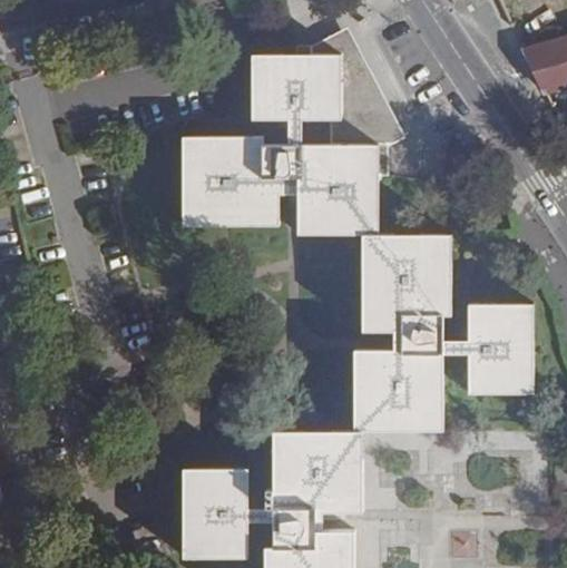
[(377,176),(390,176),(391,146),(411,136),(357,27),(324,43),(297,43),(297,56),(251,56),(251,120),(287,120),(300,120),(322,120),(321,146),(300,146),(286,145),(261,145),(261,138),(181,137),(181,226),(277,227),(277,196),(297,196),(296,234),(360,234),(360,332),(391,333),(391,351),(352,351),(353,431),(272,431),(271,507),(272,507),(272,521),(272,547),(264,547),(264,558),(263,567),(353,567),(353,530),(315,530),(315,512),(361,512),(361,431),(442,430),(442,354),(442,341),(442,315),(449,315),(449,235),(375,234),(377,176)]
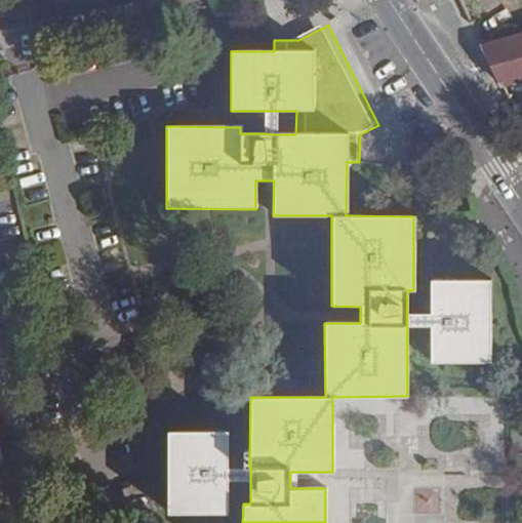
[(521,34),(480,46),(500,87),(521,80),(521,34)]
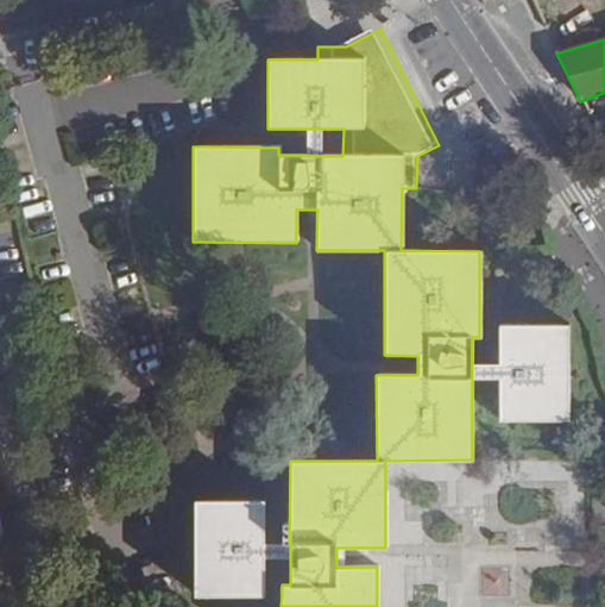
[(320,129),(307,129),(306,155),(320,156),(320,129)]
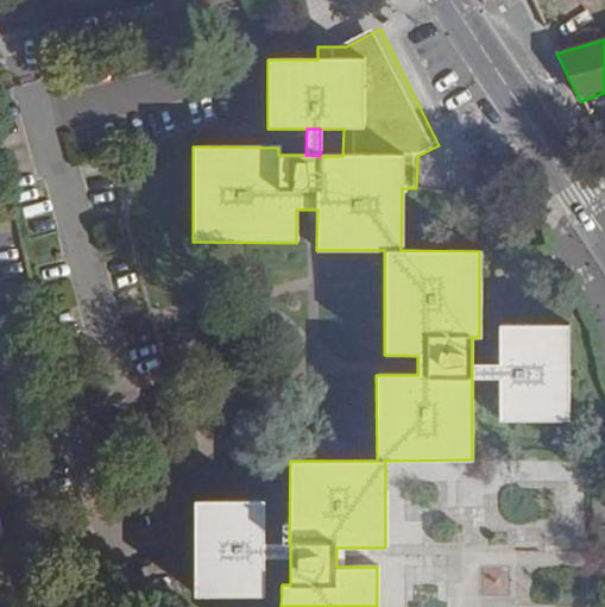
[(497,326),(498,364),(498,377),(497,421),(566,420),(567,325),(497,326)]
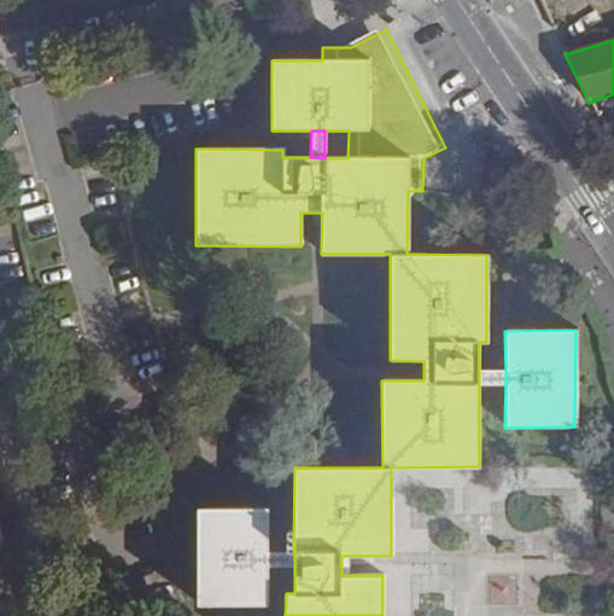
[(506,370),(479,370),(479,384),(506,383),(506,370)]
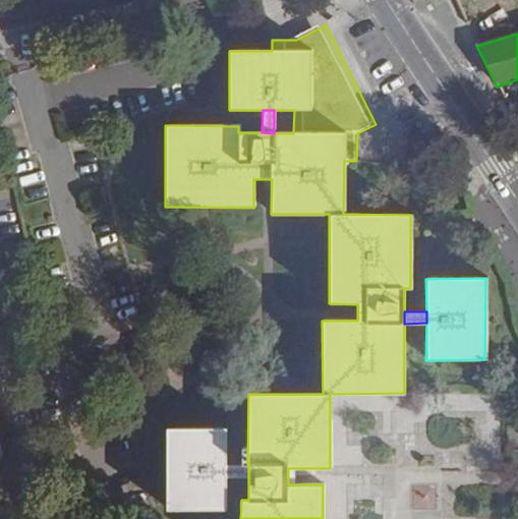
[(226,510),(225,475),(225,462),(226,428),(166,428),(166,510),(226,510)]
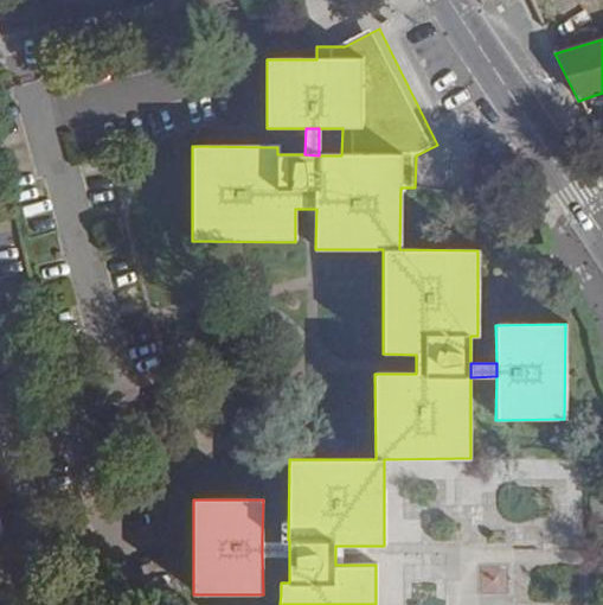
[(289,540),(288,540),(262,539),(262,554),(289,555),(289,540)]
